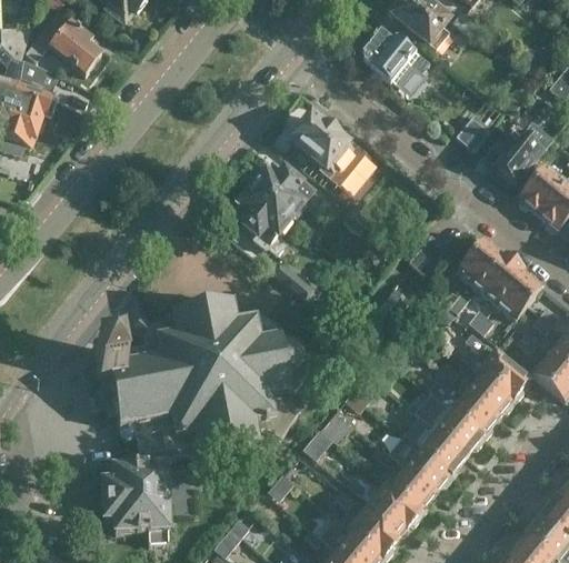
[(57,13),(59,11),(68,0),(42,0),(46,3),(57,13)]
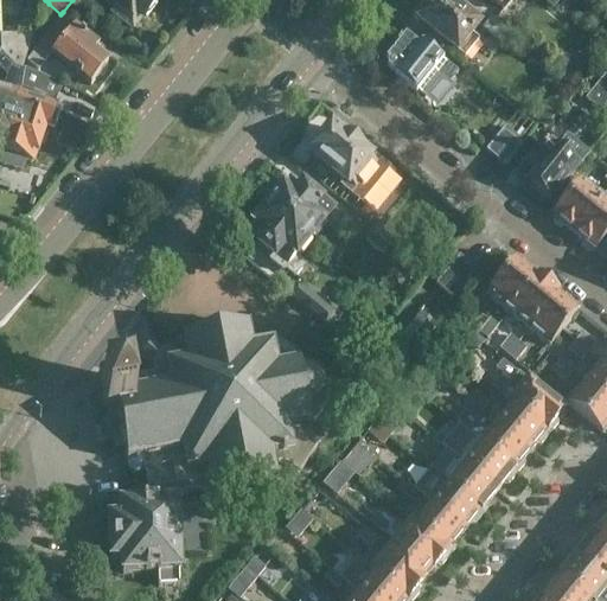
[(114,0),(119,4),(115,8),(133,23),(140,14),(142,17),(155,0),(114,0)]
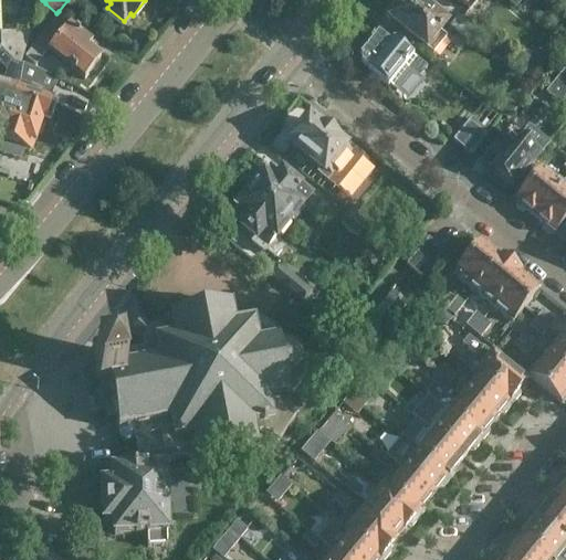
[(394,3),(386,12),(432,50),(446,34),(438,28),(444,19),(420,0),(401,0),(400,2),(394,3)]
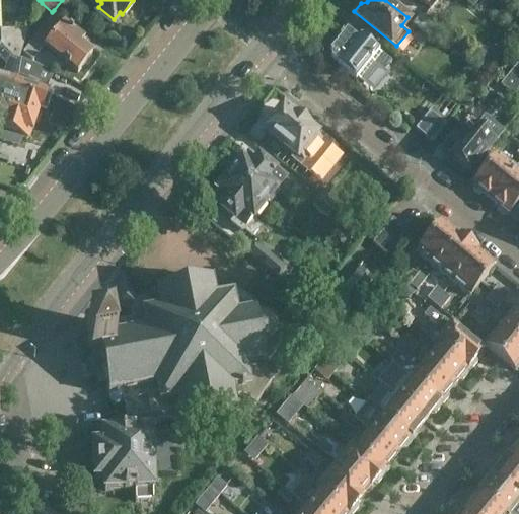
[(29,41),(23,49),(32,57),(40,49),(41,49),(46,43),(65,58),(64,59),(68,63),(69,62),(78,69),(92,52),(80,42),(84,35),(57,13),(54,10),(52,12),(42,24),(28,40),(29,41)]
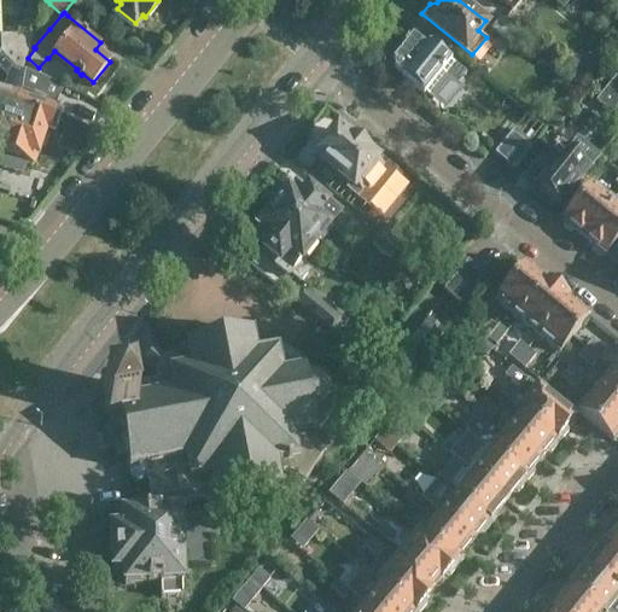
[(490,27),(511,41),(512,39),(520,45),(528,35),(500,13),(490,27)]
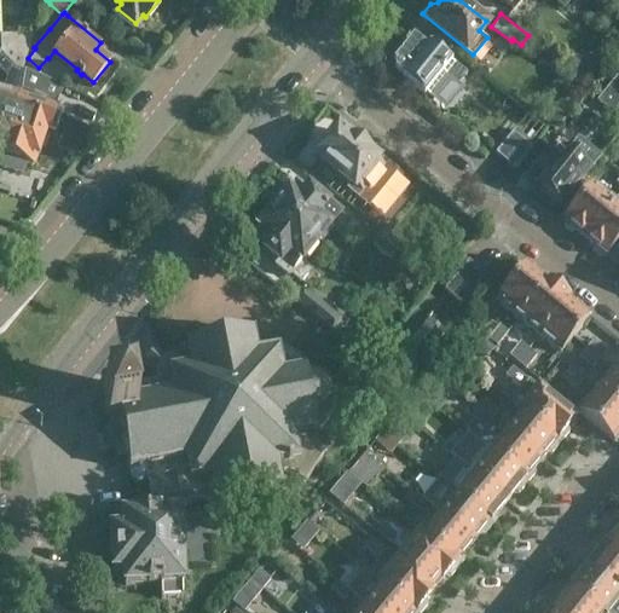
[(34,29),(0,30),(1,50),(16,64),(23,67),(34,29)]
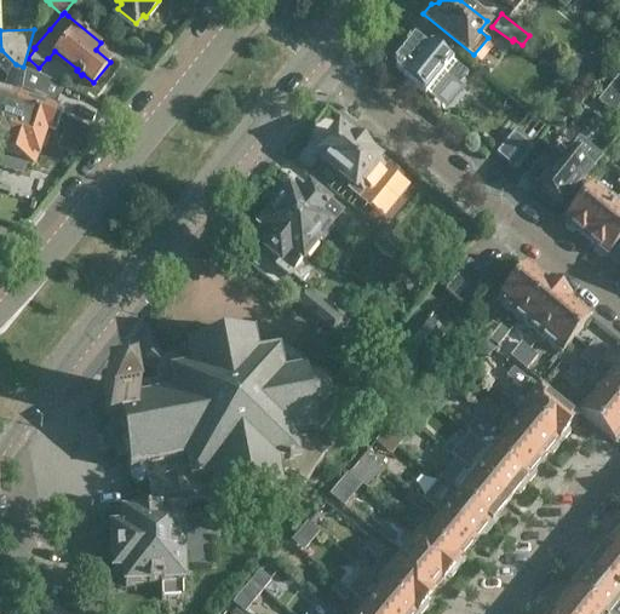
[(413,33),(392,58),(395,61),(394,62),(394,64),(395,67),(399,69),(401,69),(403,69),(405,68),(406,68),(402,73),(424,91),(426,90),(434,96),(449,75),(458,81),(468,69),(457,61),(449,55),(430,40),(426,44),(413,33)]
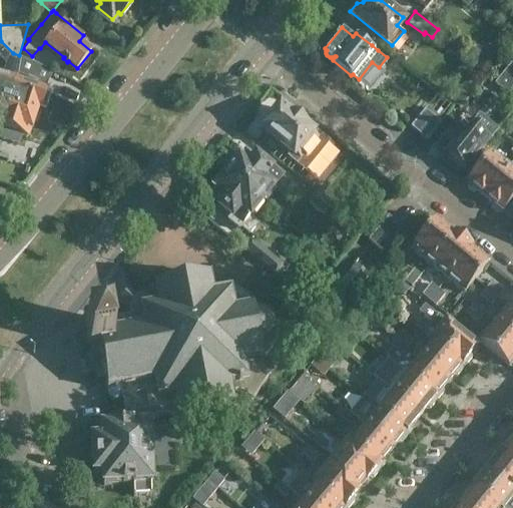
[(13,53),(9,68),(16,71),(17,71),(21,56),(19,55),(13,53)]
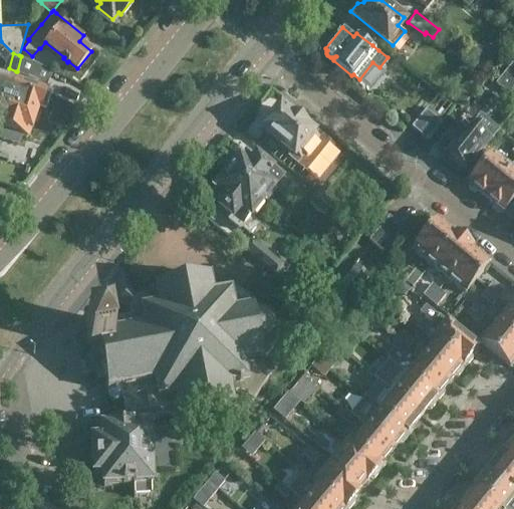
[(16,80),(0,126),(0,135),(17,141),(20,132),(26,135),(29,126),(30,128),(37,107),(40,109),(41,104),(44,105),(48,93),(46,92),(46,90),(38,87),(39,82),(45,85),(52,70),(36,61),(21,56),(17,71),(16,71),(16,80)]
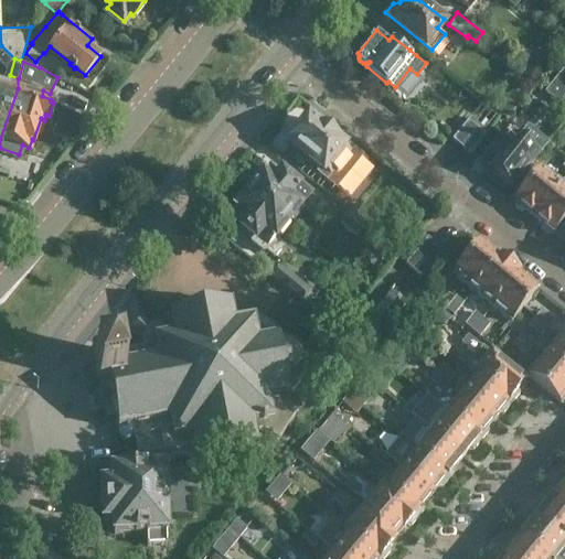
[(557,99),(564,89),(564,68),(563,66),(544,88),(557,99)]
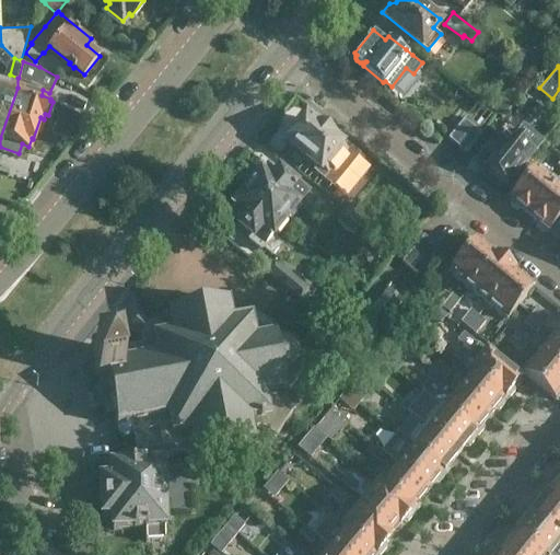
[(0,138),(18,88),(0,81),(0,138)]
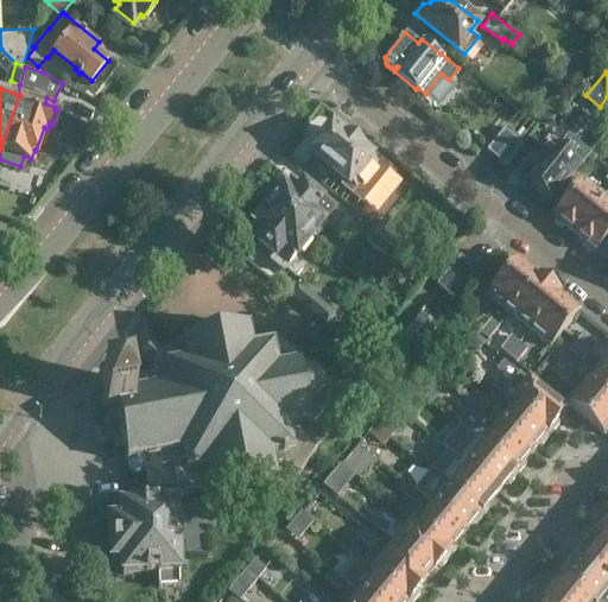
[(562,105),(551,95),(534,115),(544,125),(562,105)]
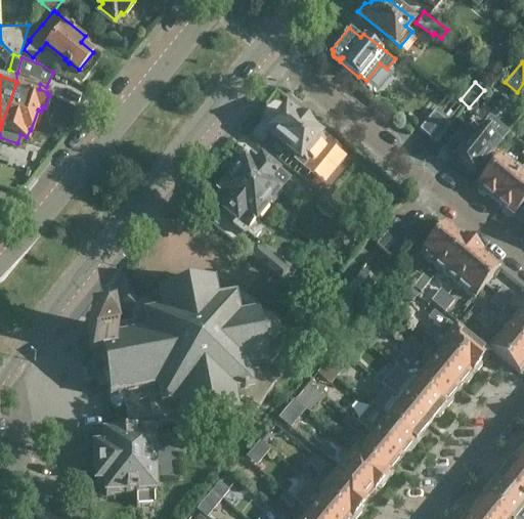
[(268,129),(297,153),(294,157),(311,171),(325,153),(330,157),(338,144),(323,133),(322,135),(312,127),(313,125),(299,113),(297,116),(286,106),(268,129)]
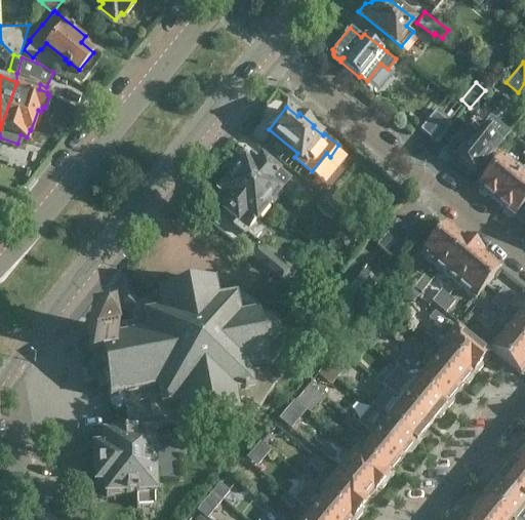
[(434,110),(419,127),(436,141),(450,123),(434,110)]
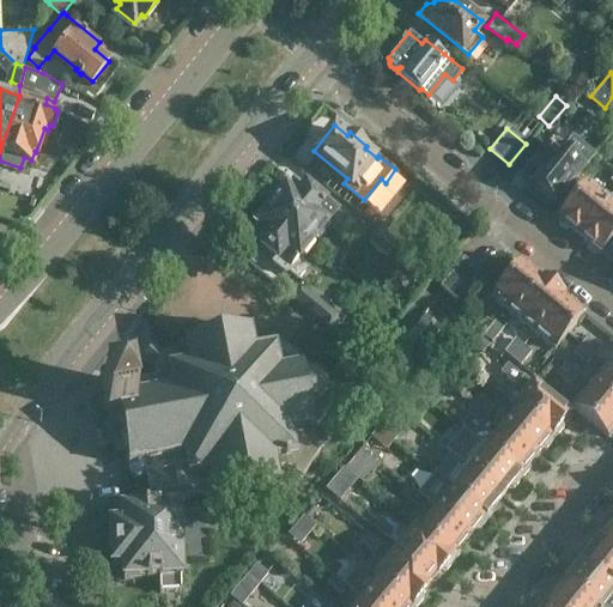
[(562,145),(556,140),(539,162),(542,164),(529,181),(554,201),(586,163),(595,151),(571,133),(562,145)]
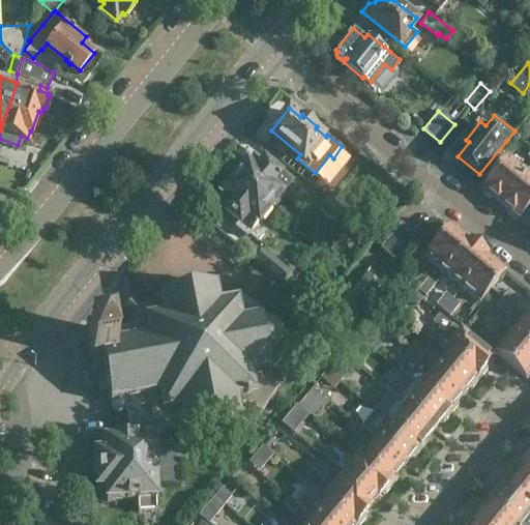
[(240,165),(231,175),(269,205),(280,192),(288,198),(288,197),(292,199),(297,192),(294,190),(294,188),(287,183),(287,182),(276,174),(278,172),(264,161),(262,163),(252,154),(242,167),(240,165)]
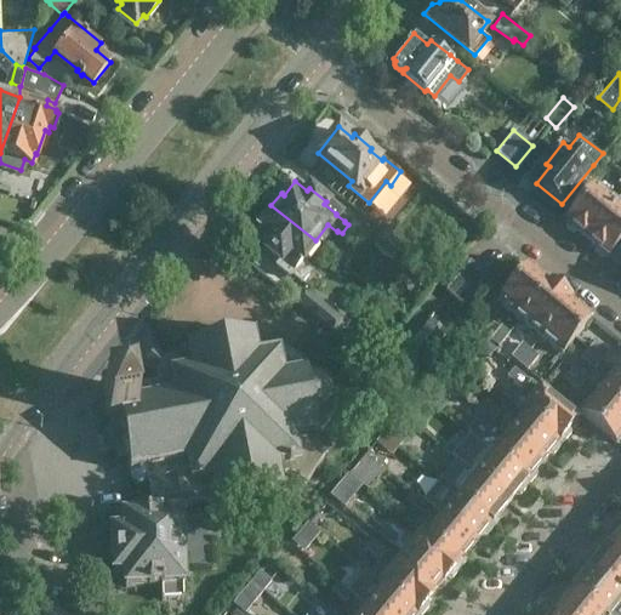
[(593,182),(564,217),(567,218),(565,223),(574,229),(577,228),(586,234),(614,199),(593,182)]
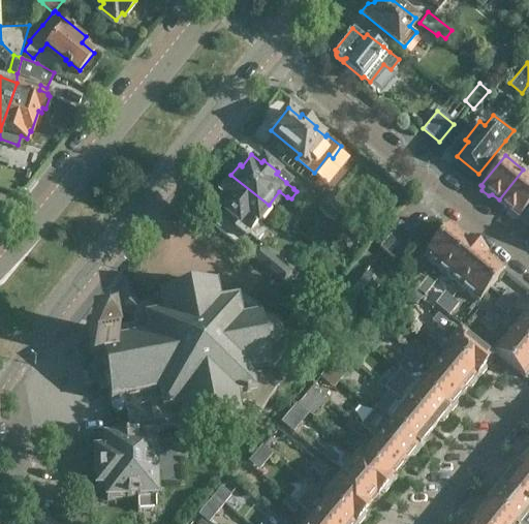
[(517,214),(523,207),(528,198),(528,163),(524,171),(523,170),(499,199),(506,206),(505,209),(512,215),(516,213),(517,214)]
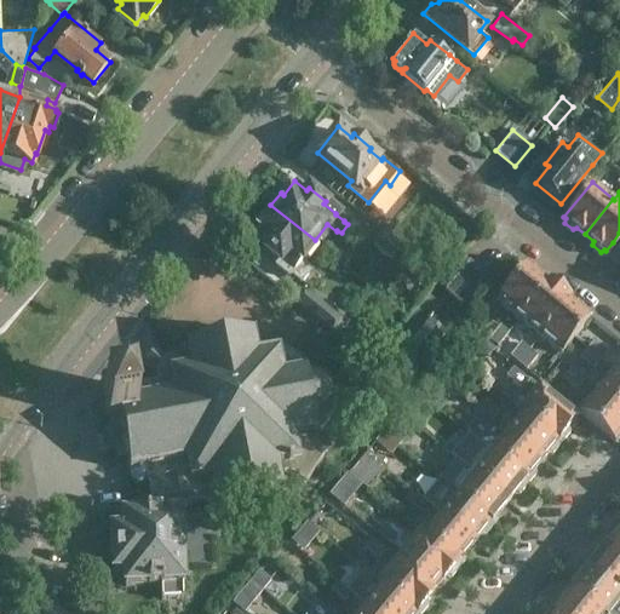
[(315,240),(270,205),(260,217),(263,219),(253,233),(265,241),(262,245),(280,258),(276,263),(290,274),(292,271),(302,279),(313,265),(302,257),(315,240)]
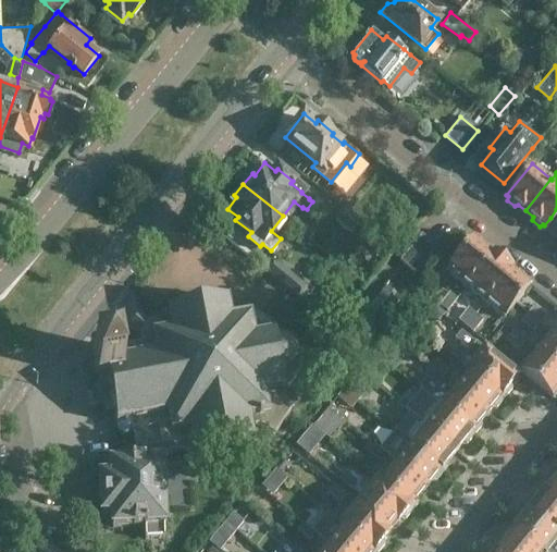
[(363,195),(350,210),(361,219),(374,204),(363,195)]
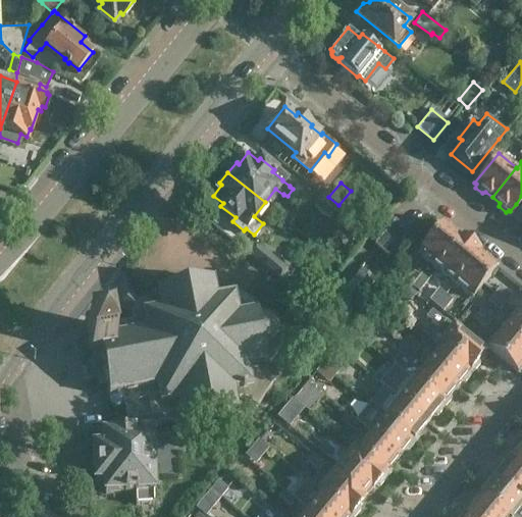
[(329,215),(338,205),(328,197),(321,192),(313,202),(329,215)]
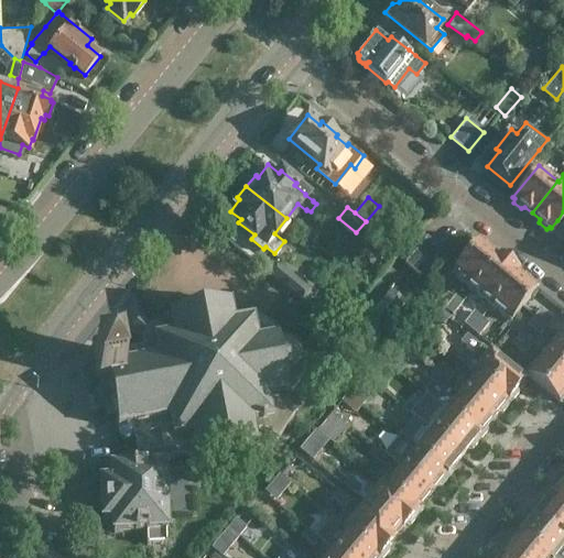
[(563,225),(557,220),(551,228),(563,238),(563,225)]
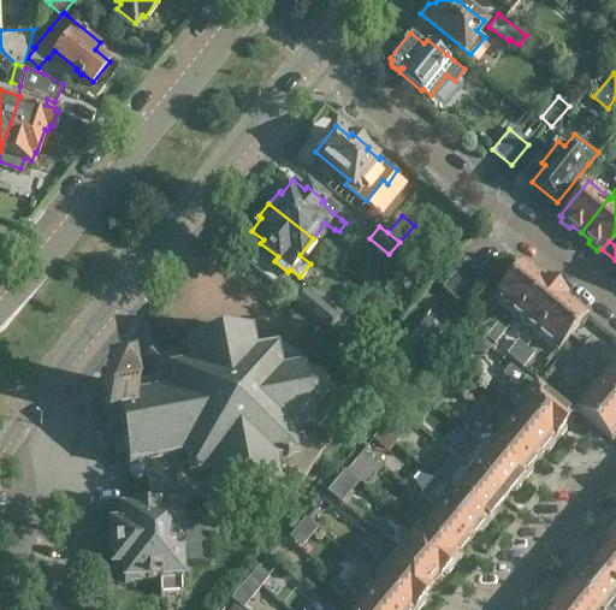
[(525,261),(523,260),(495,295),(516,313),(545,277),(535,270),(537,266),(528,260),(525,261)]
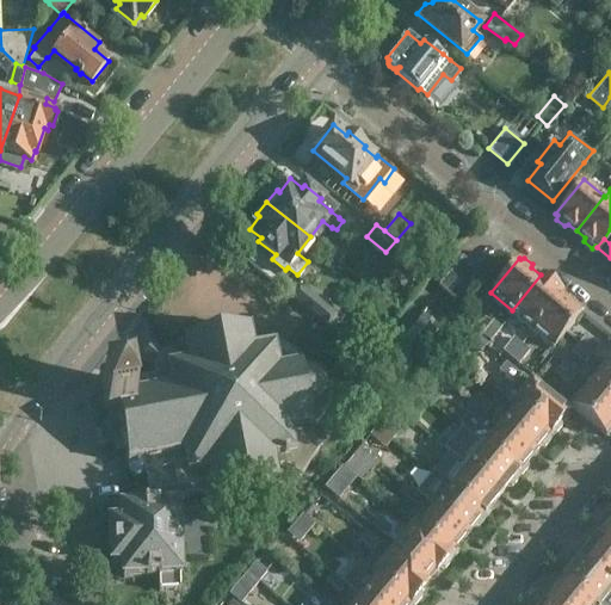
[(541,275),(512,310),(532,327),(561,291),(551,284),(553,281),(544,273),(541,276),(541,275)]
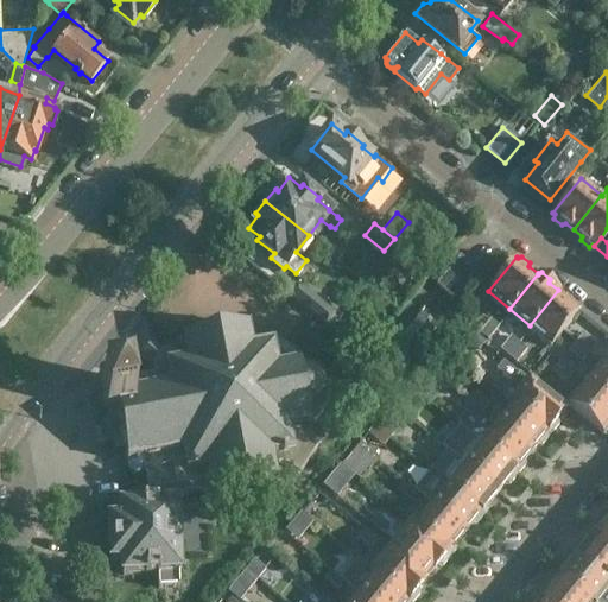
[(296,278),(287,290),(325,321),(335,310),(296,278)]
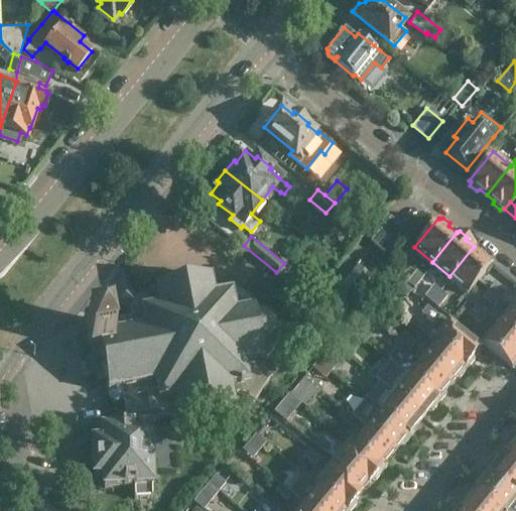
[(474,246),(449,276),(467,290),(491,260),(490,259),(490,256),(484,251),(481,252),(474,246)]
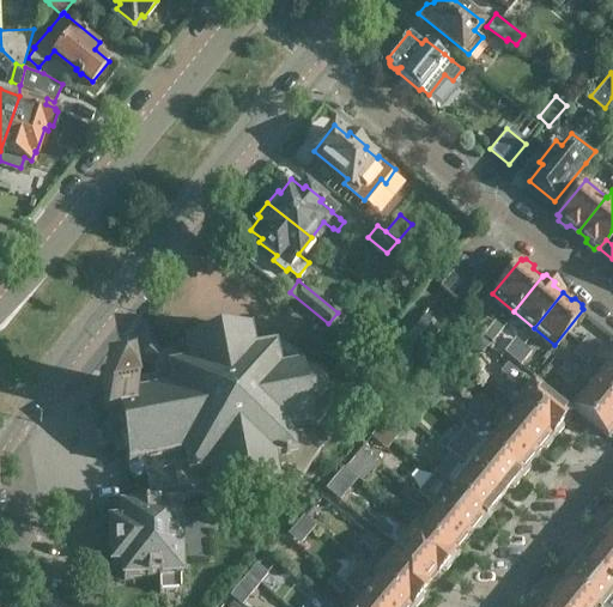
[(491,339),(502,326),(493,319),(483,333),(491,339)]
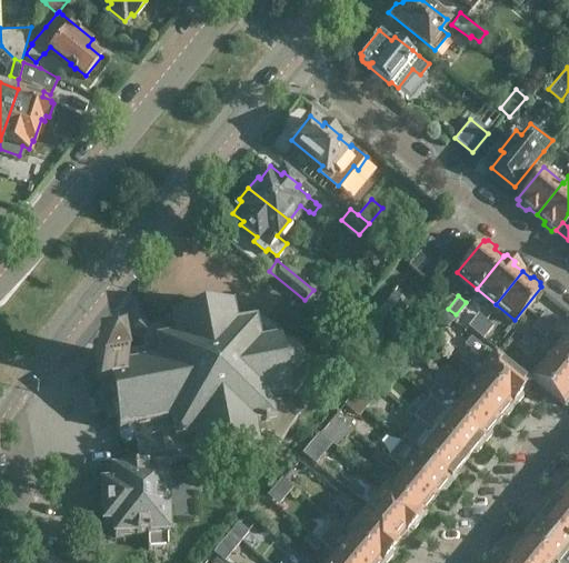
[(95,389),(96,392),(99,412),(103,411),(105,418),(115,416),(117,429),(119,430),(119,434),(119,436),(120,439),(121,441),(123,441),(126,441),(129,441),(131,440),(133,438),(138,466),(111,468),(111,480),(101,481),(102,521),(112,521),(112,534),(147,532),(148,546),(168,545),(168,531),(169,531),(167,466),(168,466),(172,459),(172,458),(185,455),(198,463),(275,450),(298,414),(293,412),(290,395),(291,395),(290,389),(295,388),(306,379),(309,367),(307,355),(299,347),(287,341),(280,342),(280,337),(279,337),(278,329),(261,318),(256,320),(256,318),(236,322),(232,302),(208,307),(208,304),(192,308),(193,310),(170,314),(172,323),(156,327),(156,324),(151,324),(142,317),(131,331),(140,339),(141,344),(143,343),(145,348),(121,352),(120,352),(119,351),(91,357),(97,384),(99,384),(99,389),(95,389)]
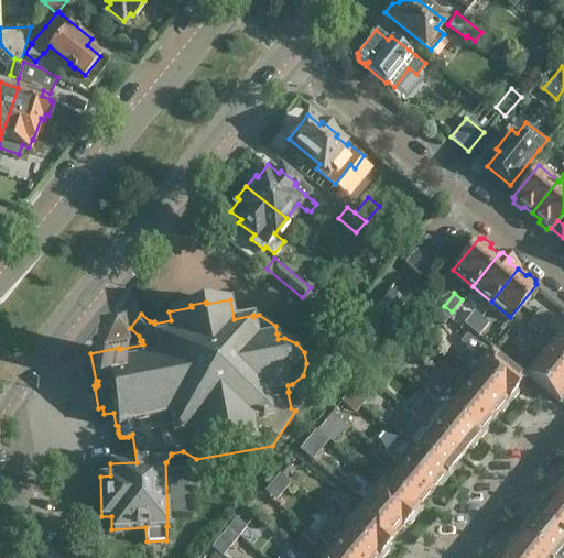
[(540,307),(533,315),(545,325),(552,317),(540,307)]
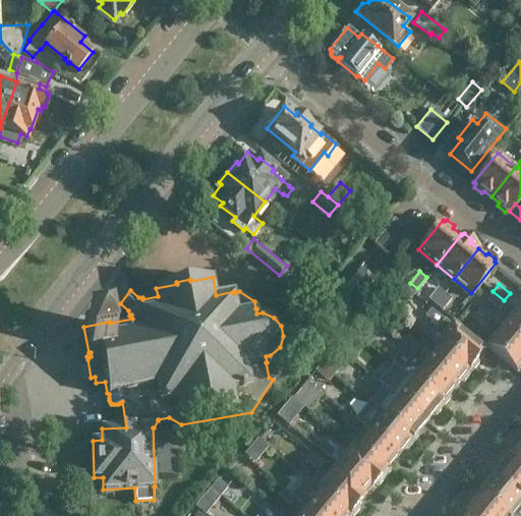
[(427,296),(435,302),(444,290),(437,285),(427,296)]
